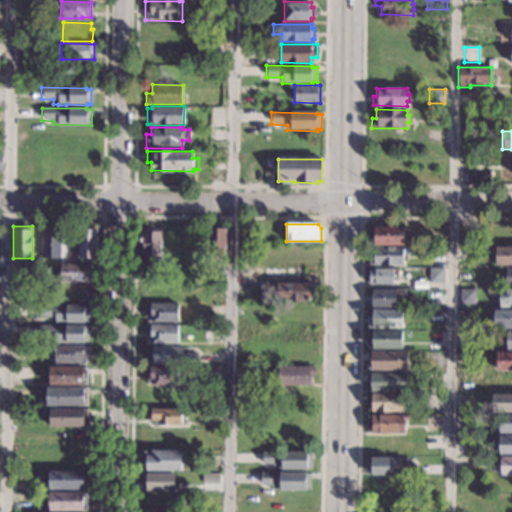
[(60,258),(42,258),(42,230),(48,230),(48,226),(60,226),(60,258)]
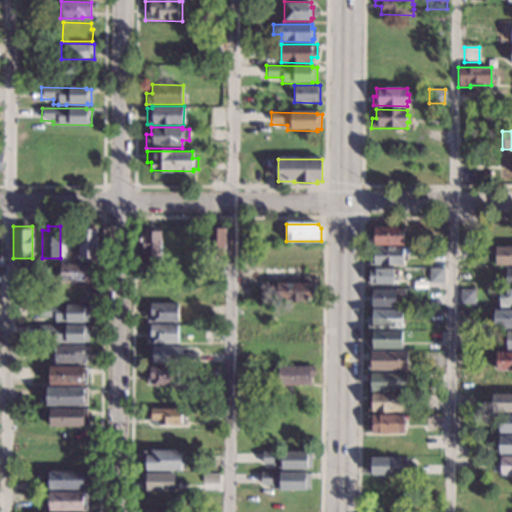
[(402,245),(369,244),(369,237),(374,237),(374,226),(403,227),(402,245)]
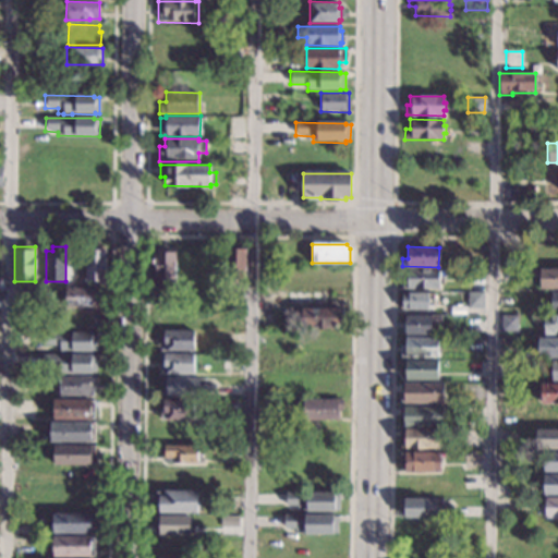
[(106,281),(85,281),(85,251),(95,251),(95,247),(106,247),(106,281)]
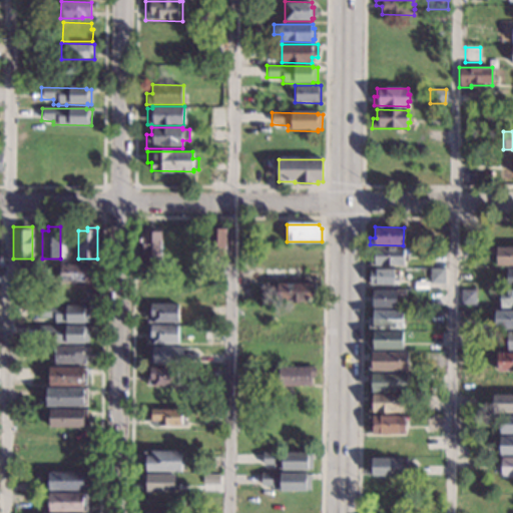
[(226,228),(208,227),(207,248),(225,249),(226,228)]
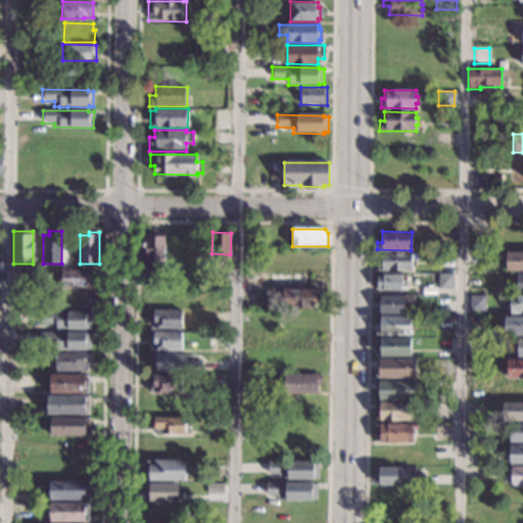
[(163,272),(143,271),(144,236),(163,237),(163,272)]
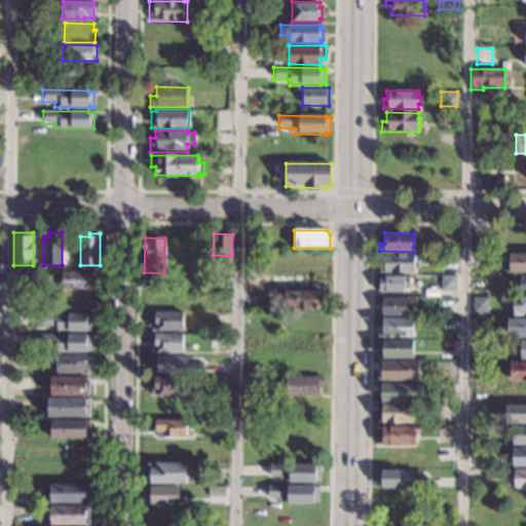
[(414,261),(418,261),(418,269),(414,269),(414,272),(379,272),(379,262),(383,262),(383,254),(414,254),(414,261)]
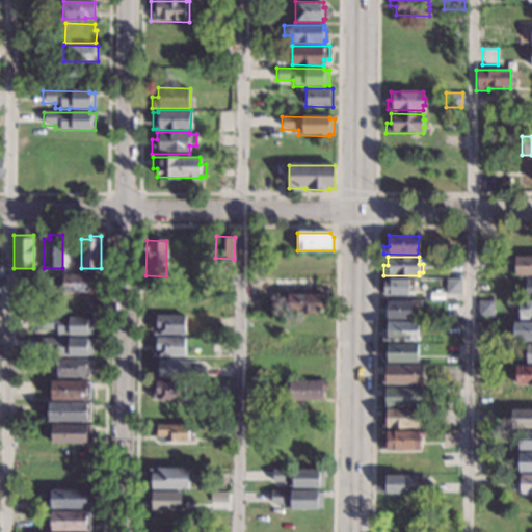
[(531,274),(515,274),(515,257),(531,257),(531,274)]
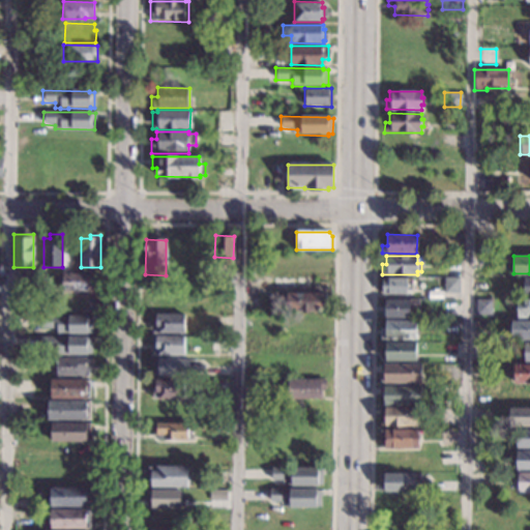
[(512,268),(501,268),(501,257),(512,257),(512,268)]
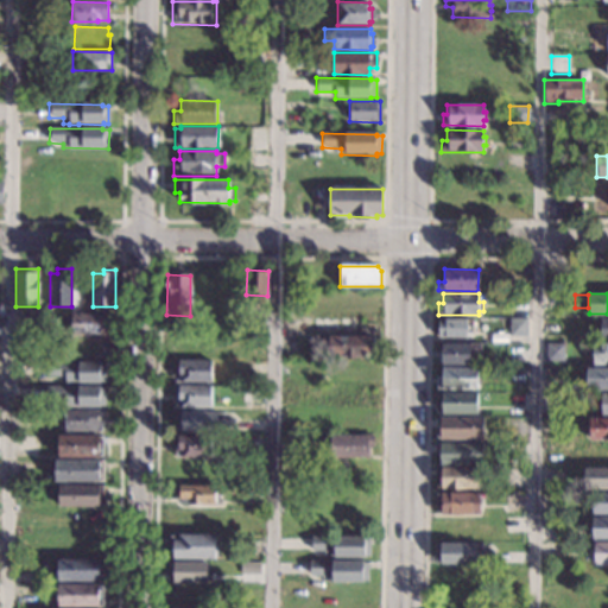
[(106,335),(73,335),(73,314),(106,314),(106,335)]
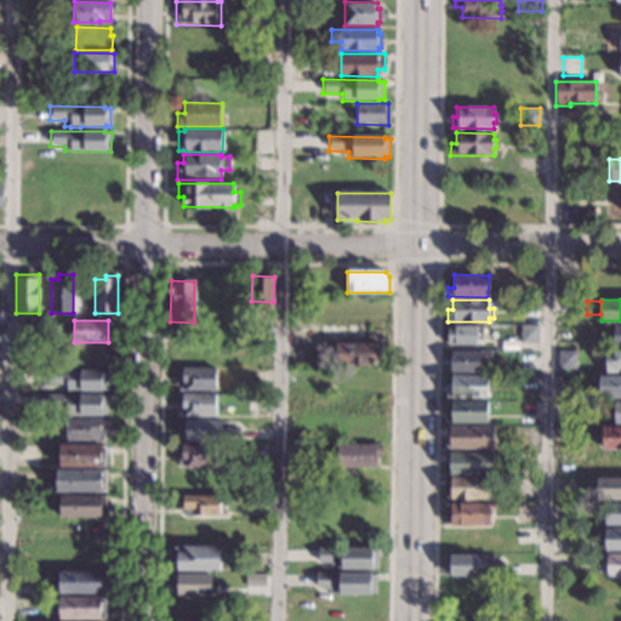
[(483,326),(483,341),(477,341),(477,346),(448,346),(448,325),(483,326)]
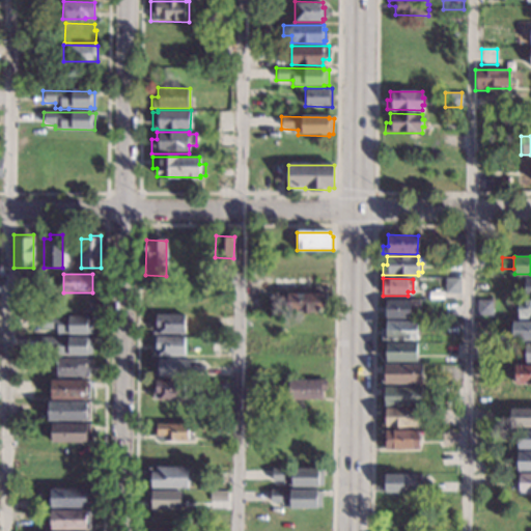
[(459,295),(444,294),(444,278),(459,278),(459,295)]
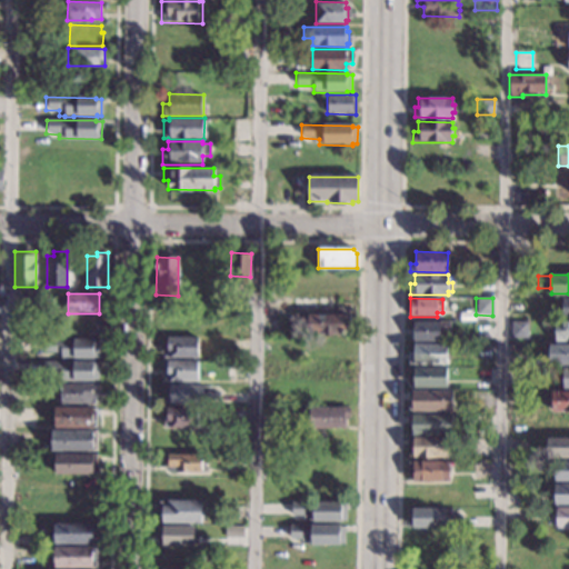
[(35,316),(18,316),(18,305),(35,305),(35,316)]
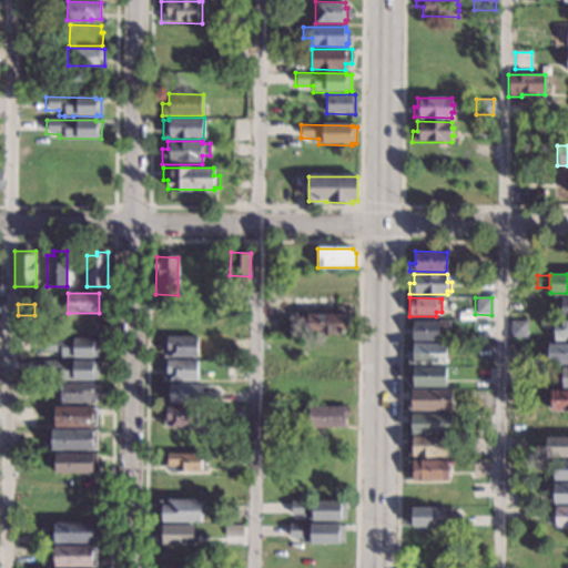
[(346,317),(350,317),(350,328),(346,328),(344,334),(306,334),(306,314),(346,314),(346,317)]
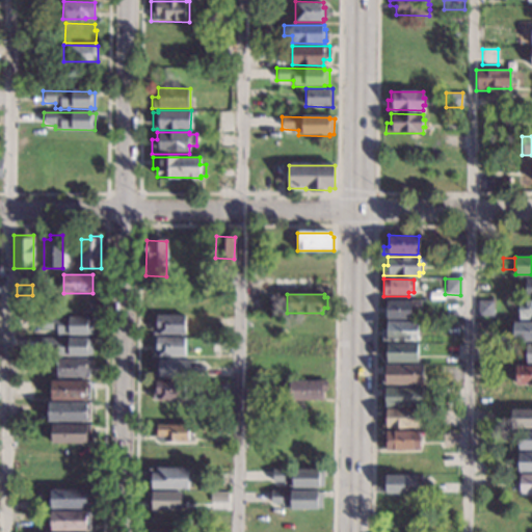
[(420,319),(386,319),(386,316),(383,316),(383,309),(387,309),(387,300),(420,301),(420,319)]
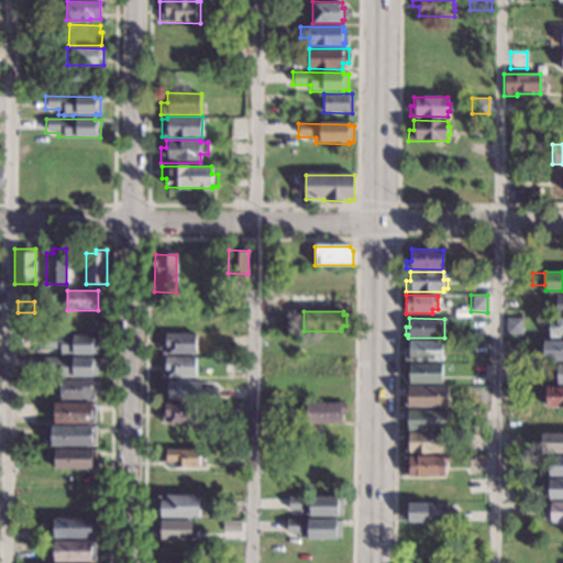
[(522,334),(506,334),(506,318),(519,318),(522,318),(522,334)]
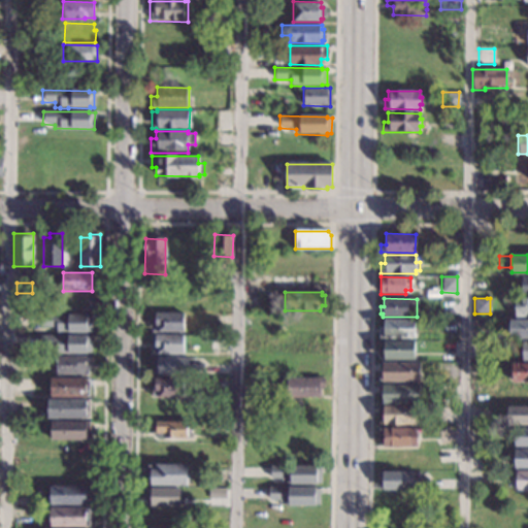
[(527,317),(515,317),(515,309),(509,309),(509,298),(527,298),(527,317)]
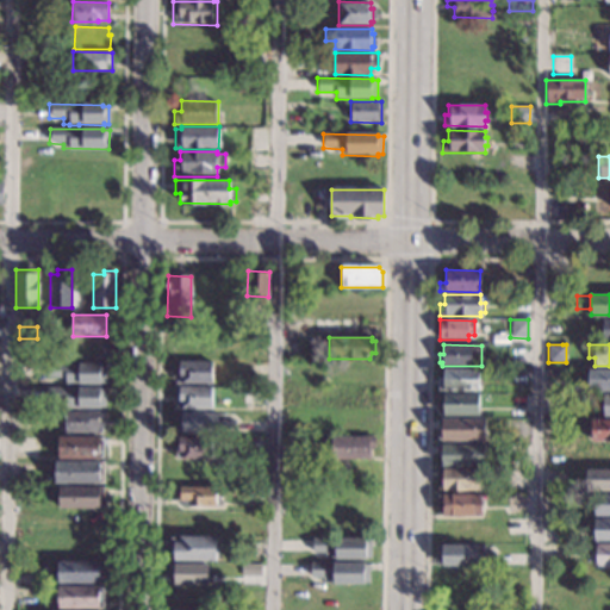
[(106,362),(105,381),(76,380),(76,384),(64,384),(64,377),(45,375),(45,361),(106,362)]
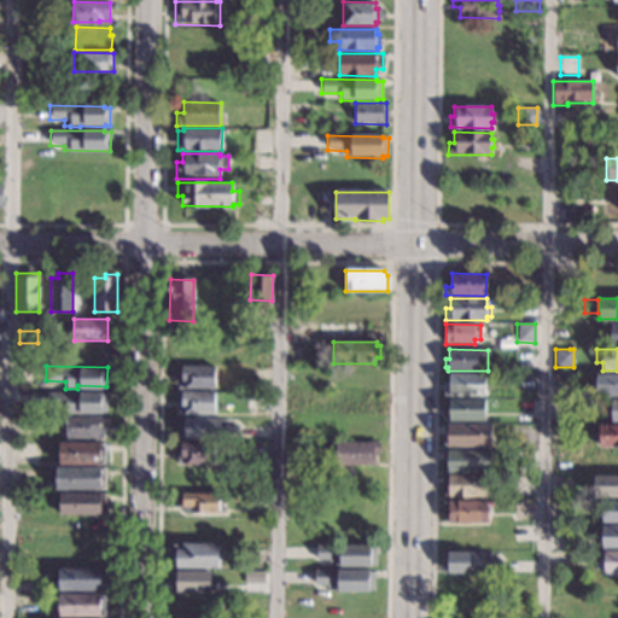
[(214,390),(178,389),(178,375),(181,375),(182,366),(215,367),(214,390)]
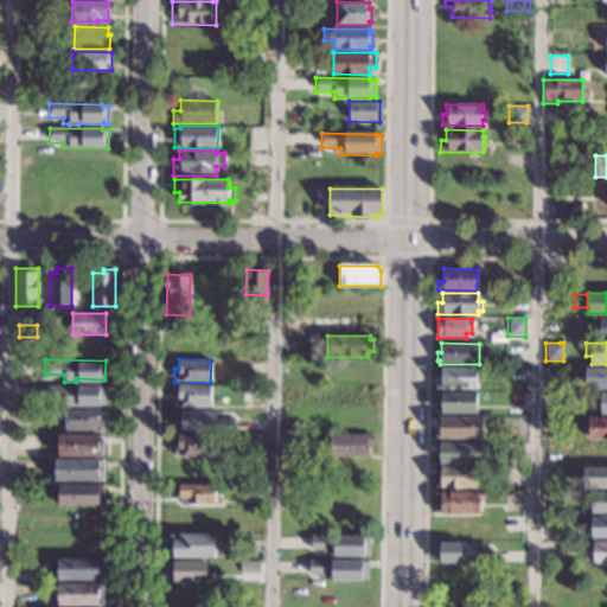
[(477,389),(436,389),(436,377),(443,377),(443,368),(477,368),(477,389)]
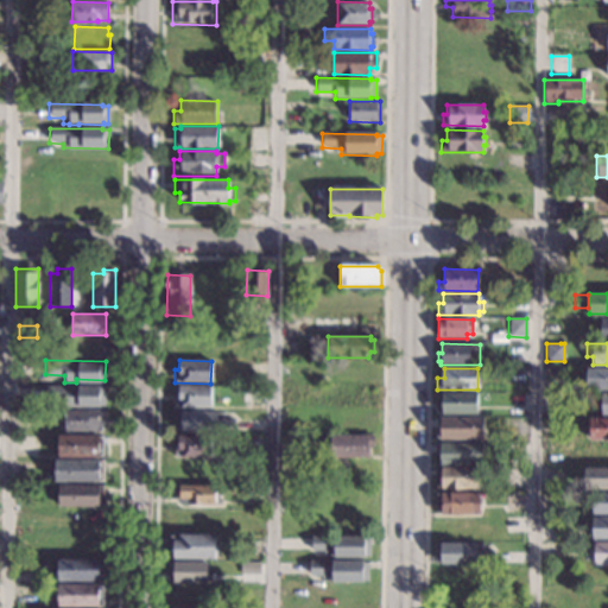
[(607,388),(587,388),(587,385),(581,385),(581,374),(587,374),(587,368),(607,368),(607,388)]
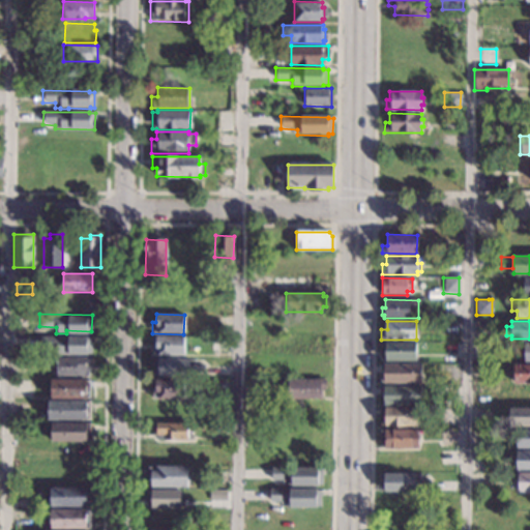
[(490,336),(475,336),(475,322),(491,322),(490,336)]
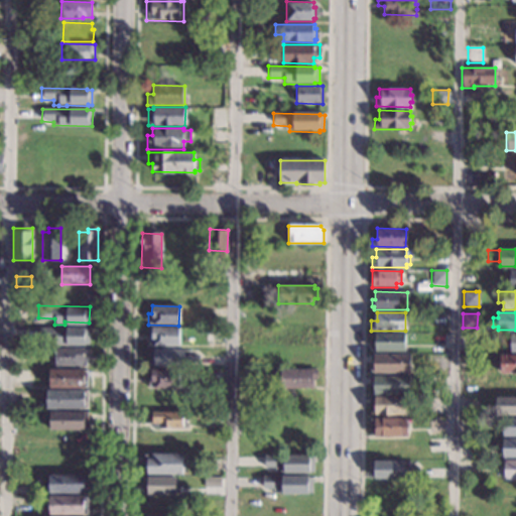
[(89,328),(89,343),(67,343),(67,345),(53,345),(53,339),(38,339),(38,327),(89,328)]
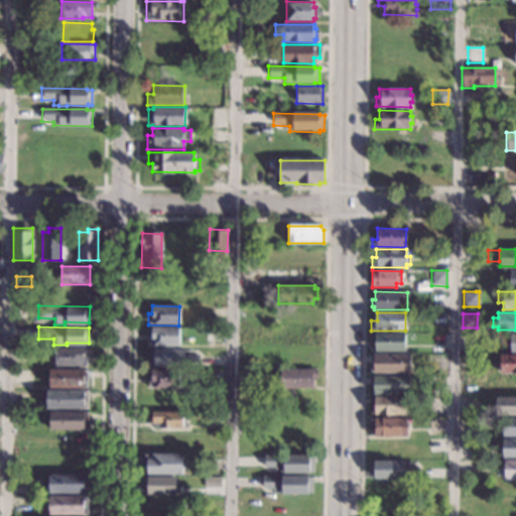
[(178,344),(148,344),(148,328),(178,328),(178,344)]
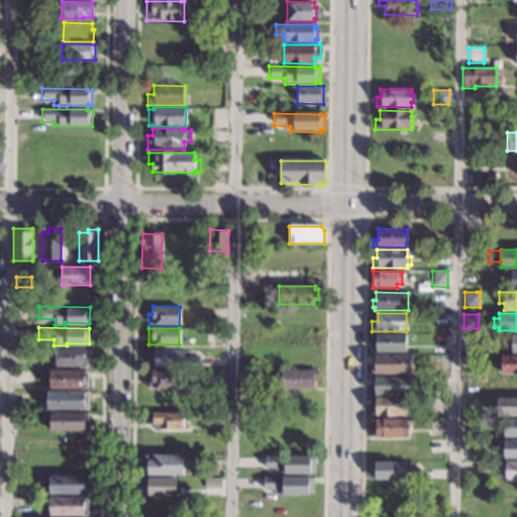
[(222,333),(222,343),(206,343),(207,333),(222,333)]
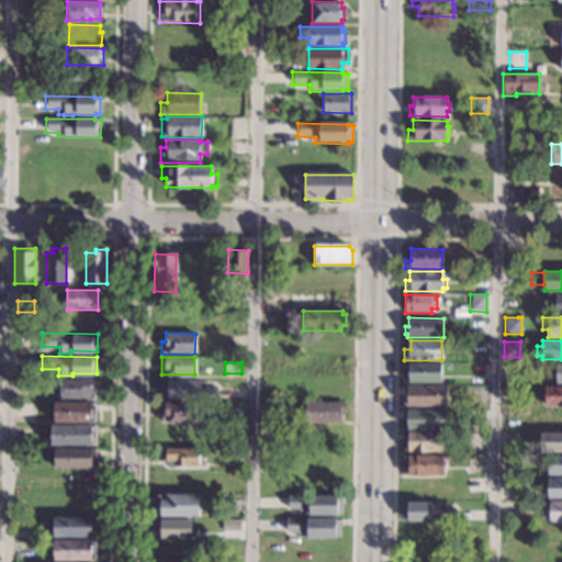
[(441,382),(404,382),(404,372),(408,372),(408,362),(441,363),(441,382)]
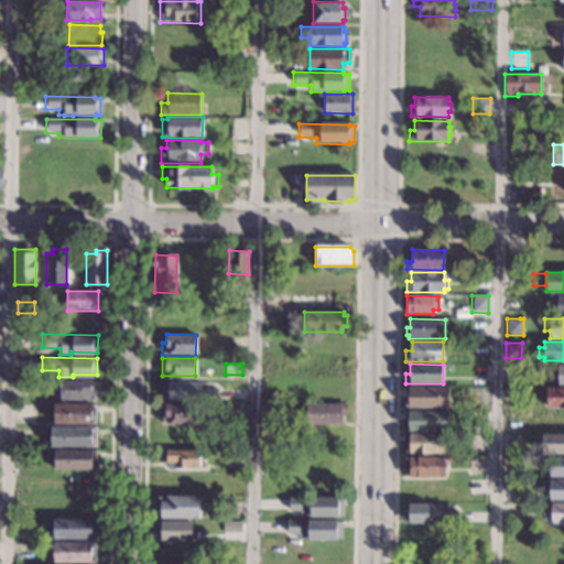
[(563,384),(557,384),(557,376),(548,376),(548,366),(563,366),(563,384)]
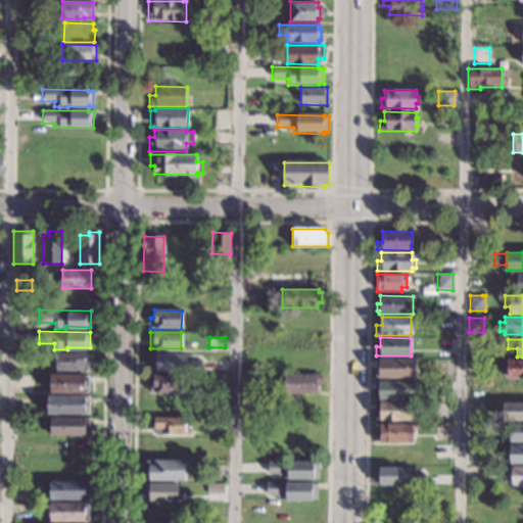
[(86,369),(55,369),(55,351),(86,351),(86,369)]
